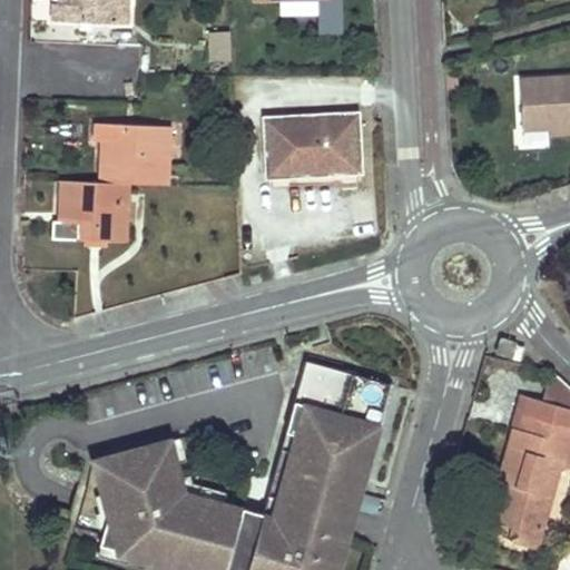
[(67,0),(68,6),(53,6),(52,22),(127,26),(127,9),(121,8),(120,0),(67,0)]
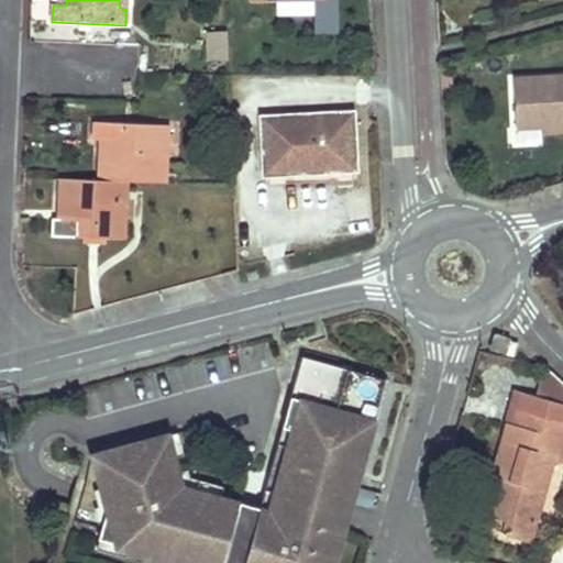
[(312,0),(315,32),(337,31),(335,0),(312,0)]
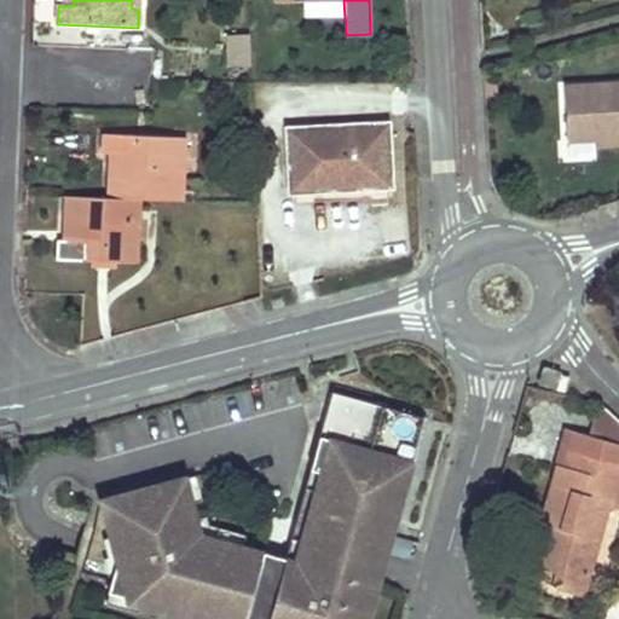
[(249,65),(248,35),(226,36),(227,67),(249,65)]
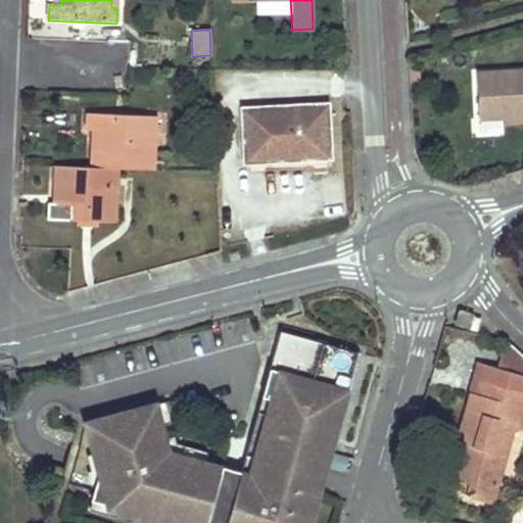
[(522,70),(477,74),(479,120),(522,115),(522,70)]
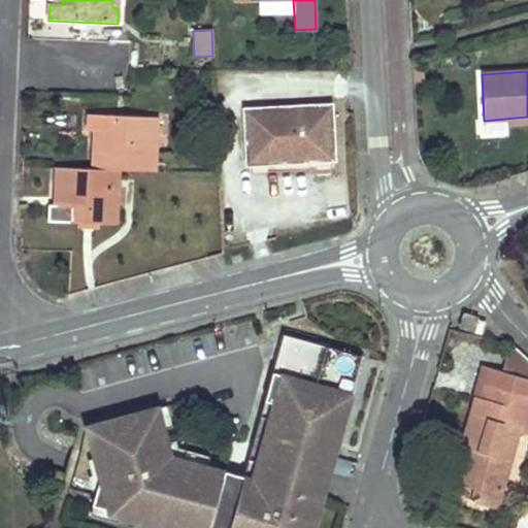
[(270,156),(333,154),(330,106),(245,110),(248,163),(270,162),(270,156)]
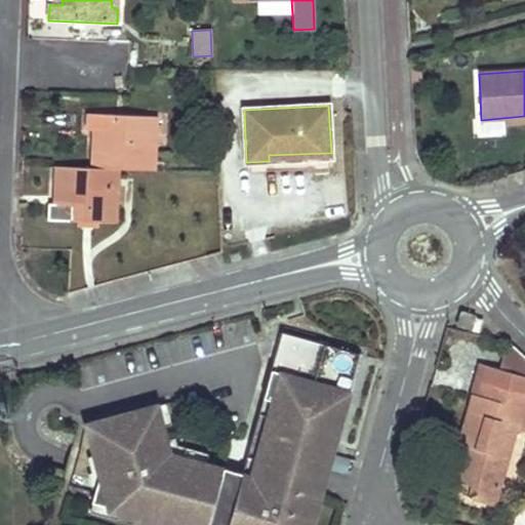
[(157,135),(157,117),(88,115),(88,121),(87,131),(99,131),(98,151),(93,151),(92,169),(118,170),(156,172),(156,154),(150,154),(151,135),(157,135)]
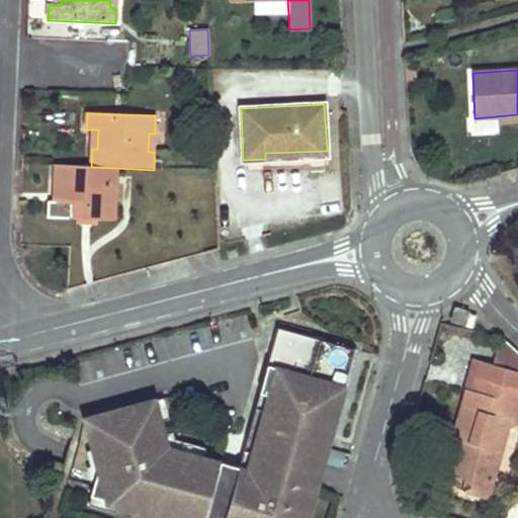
[(49,203),(48,218),(115,221),(115,204),(111,203),(111,186),(116,185),(116,168),(91,167),(56,166),(56,177),(56,186),(62,187),(61,203),(49,203)]
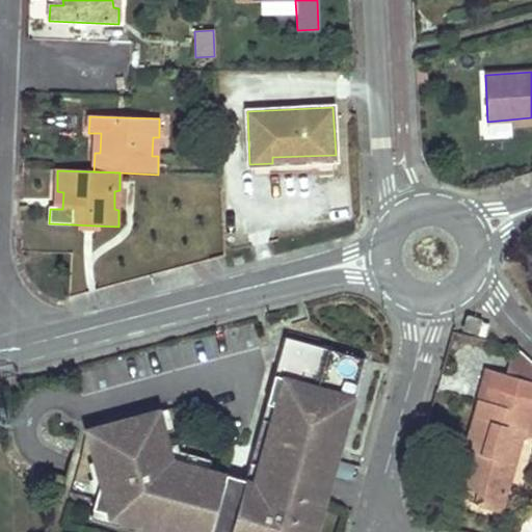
[(466,317),(463,329),(483,335),(485,326),(478,323),(478,321),(466,317)]
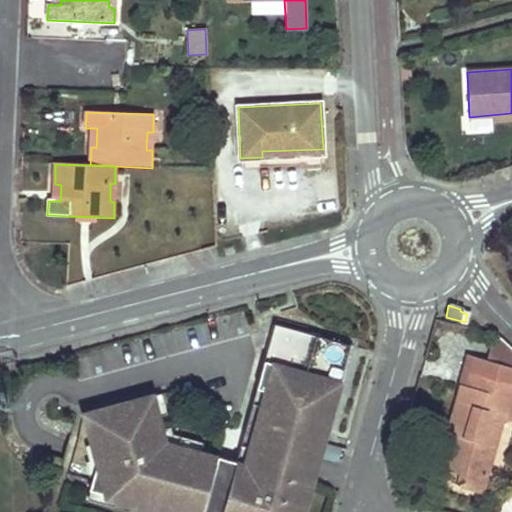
[(303,511),(310,489),(300,487),(306,467),(315,469),(348,351),(271,330),(234,468),(231,478),(213,474),(216,464),(162,449),(150,402),(81,421),(94,470),(87,497),(103,501),(103,502),(102,505),(126,511),(303,511)]
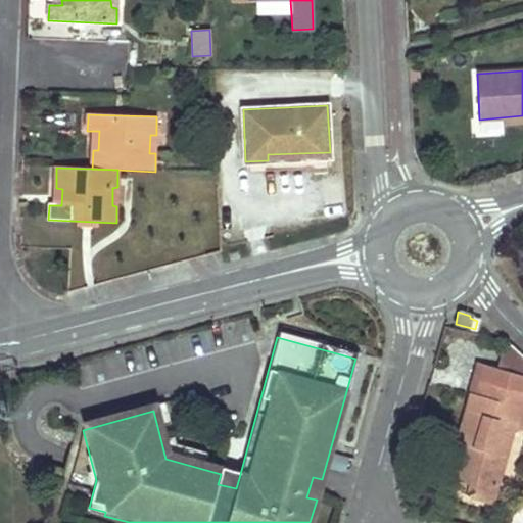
[(514,429),(522,430),(522,354),(508,341),(500,368),(481,364),(468,413),(460,443),(463,445),(453,478),(470,483),(468,496),(492,504),(514,429)]
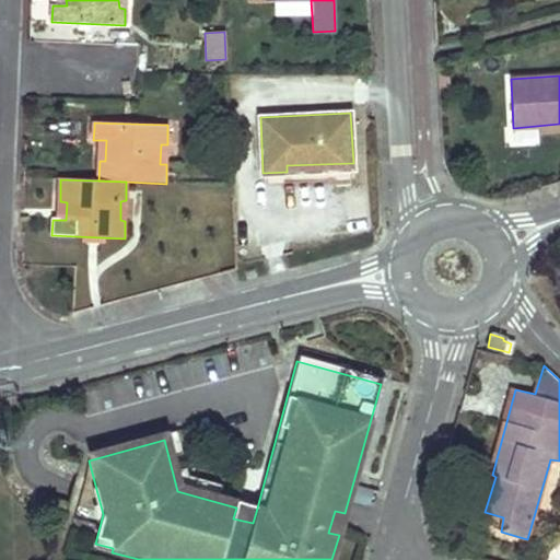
[(345,513),(335,511),(328,533),(339,535),(345,513)]
